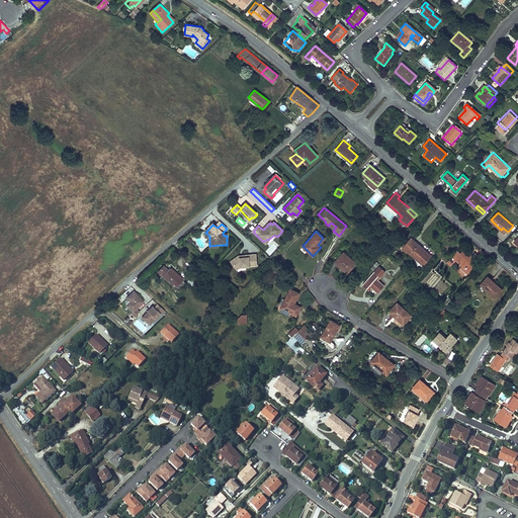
[(432,255),(412,238),(402,249),(406,253),(408,251),(423,265),(432,255)]
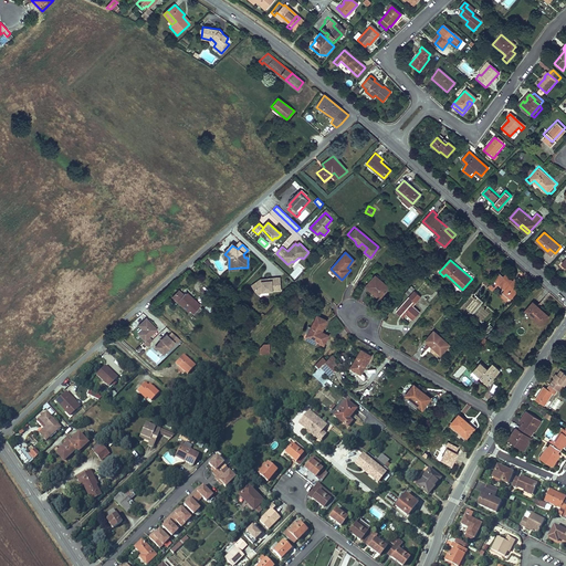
[(502,291),(510,297),(522,285),(514,278),(511,282),(500,272),(494,278),(504,289),(502,291)]
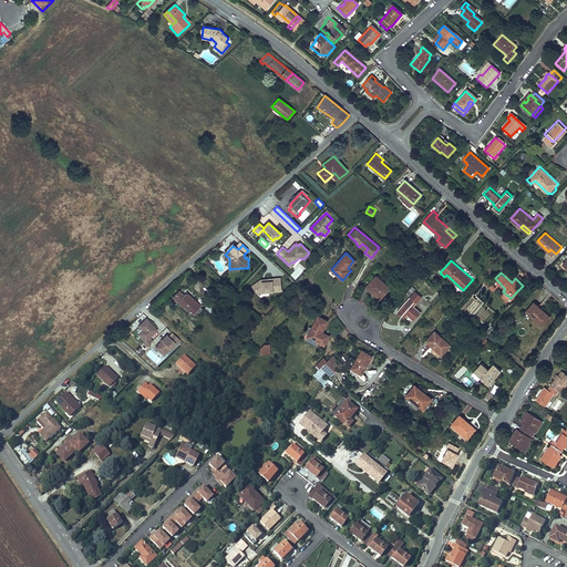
[(367,288),(380,299),(390,288),(377,277),(367,288)]
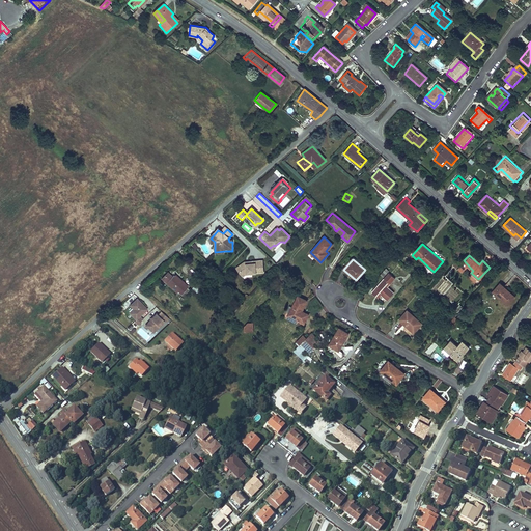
[(242,271),(240,273),(244,278),(248,275),(264,273),(263,261),(245,263),(240,268),(242,271)]
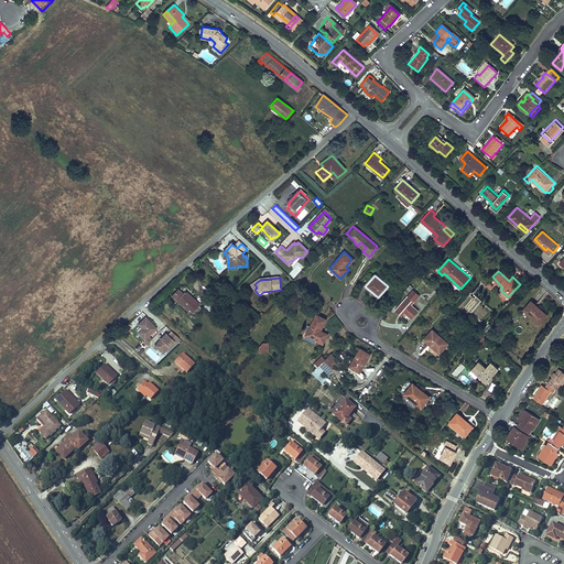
[(414,289),(393,311),(401,317),(404,313),(411,320),(420,310),(412,304),(421,294),(414,289)]
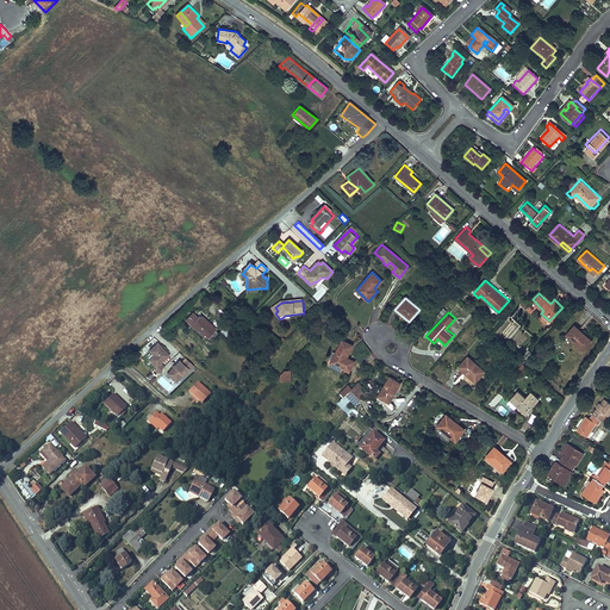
[(190,315),(185,319),(203,335),(204,334),(207,336),(213,330),(209,327),(212,323),(200,313),(198,316),(194,319),(190,315)]
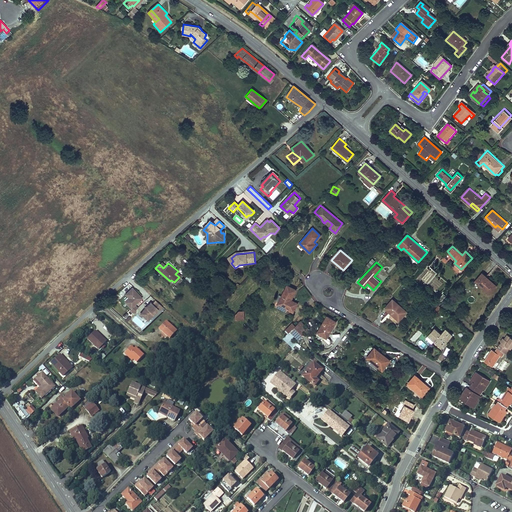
[(476,281),(490,293),(497,285),(482,273),(476,281)]
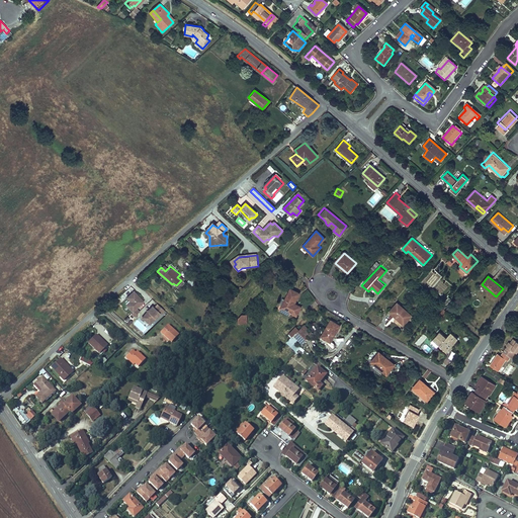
[(298,295),(289,290),(279,309),(295,319),(299,309),(293,306),(298,295)]
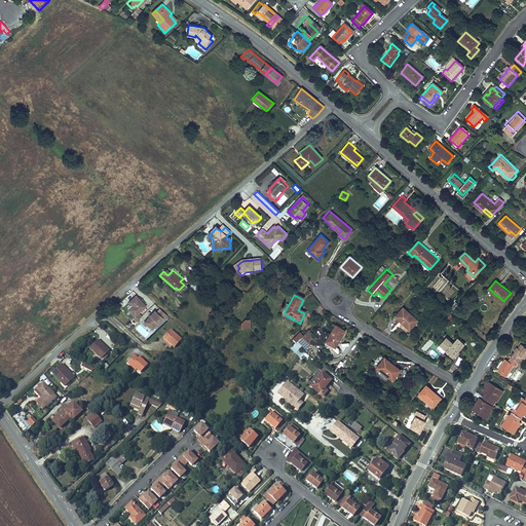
[(140,310),(145,306),(135,296),(127,302),(130,305),(126,309),(134,316),(129,320),(133,323),(140,316),(137,313),(137,312),(139,310),(140,310)]
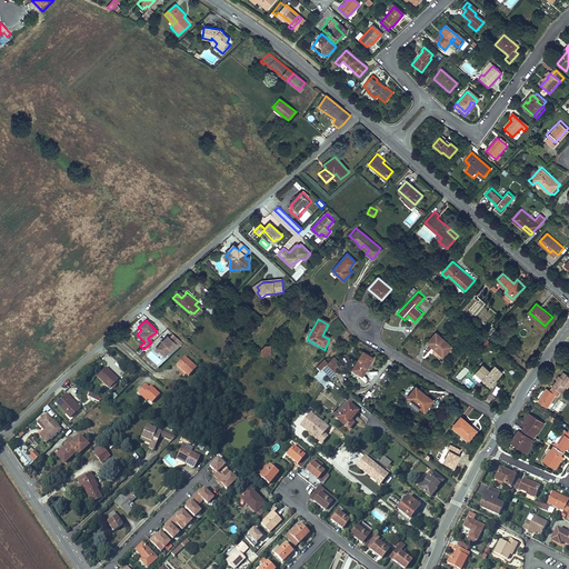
[(437,332),(429,343),(446,357),(455,346),(437,332)]
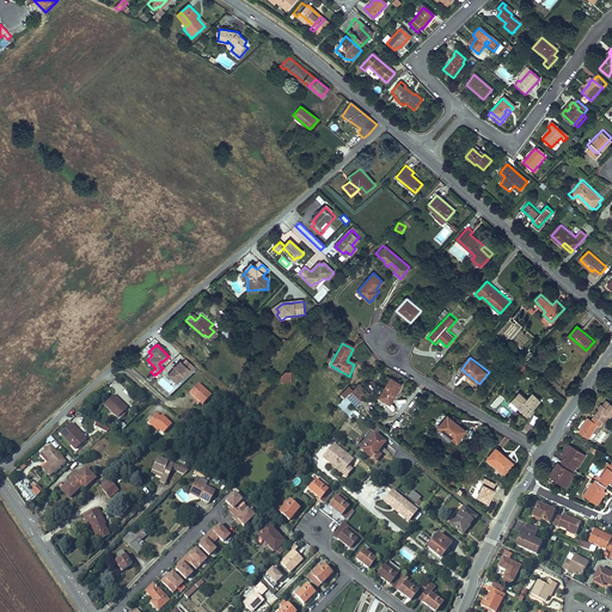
[(176,383),(188,369),(189,371),(193,366),(184,359),(181,362),(178,361),(175,366),(175,368),(172,368),(166,374),(176,383)]
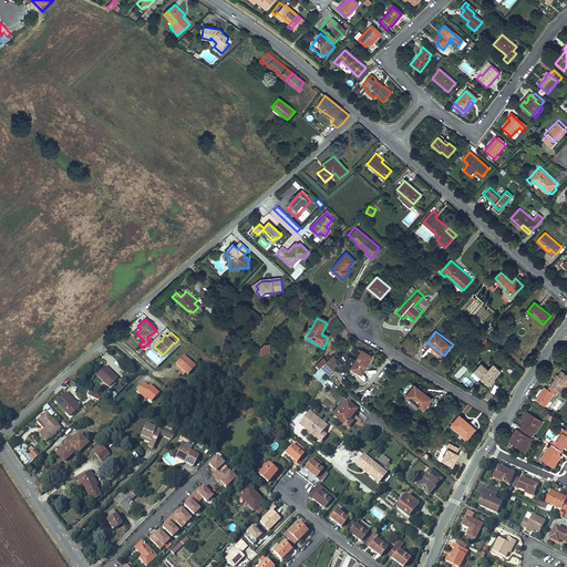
[(490,342),(486,339),(481,344),(484,348),(490,342)]
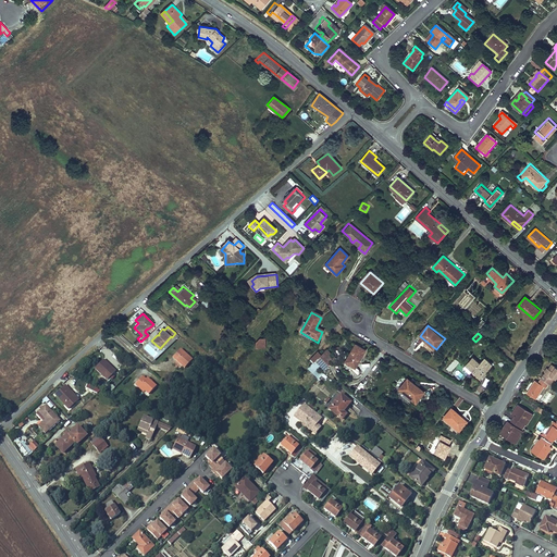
[(267,346),(267,336),(260,336),(257,341),(257,346),(267,346)]
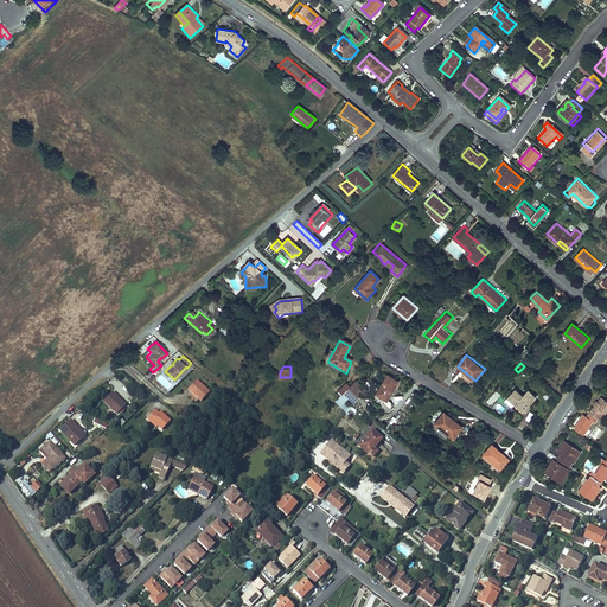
[(149,372),(145,376),(151,382),(155,377),(149,372)]
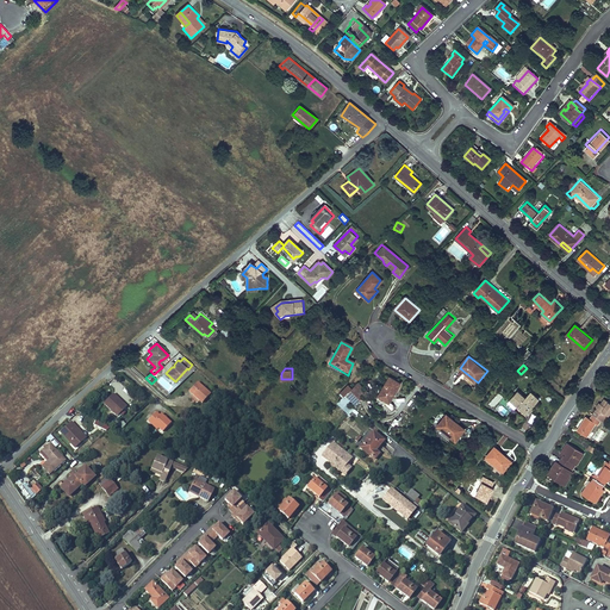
[(390,400),(402,381),(390,374),(390,375),(379,394),(390,400)]
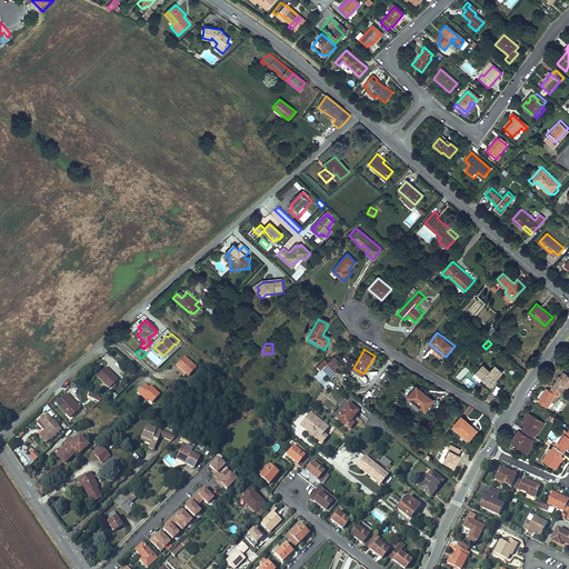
[(183,357),(176,366),(188,377),(196,368),(183,357)]
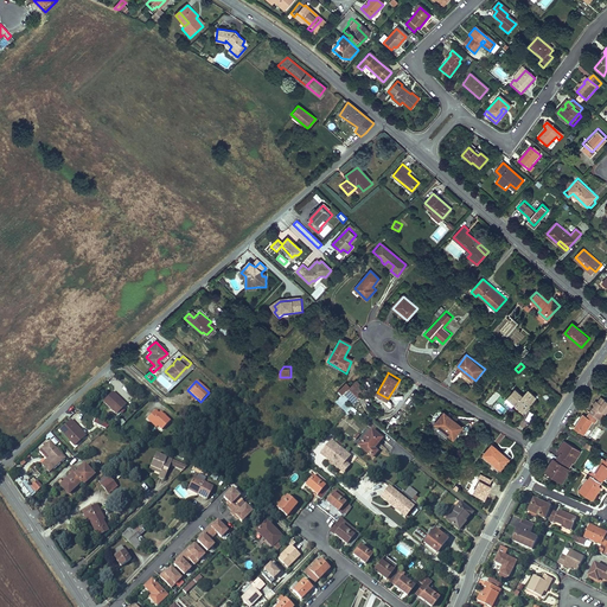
[(362,393),(353,384),(346,391),(355,400),(362,393)]
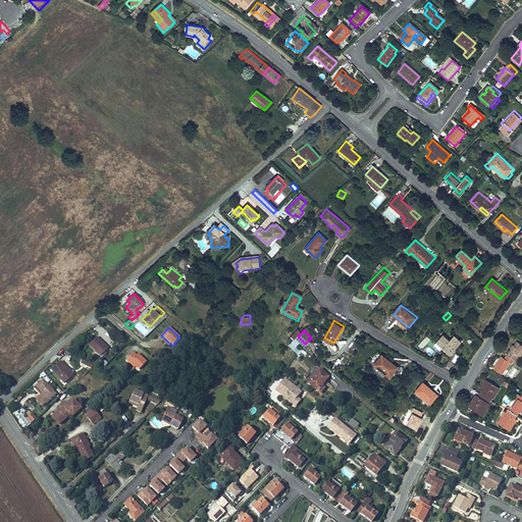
[(444,334),(442,334),(436,342),(451,354),(462,341),(455,334),(450,341),(444,334)]
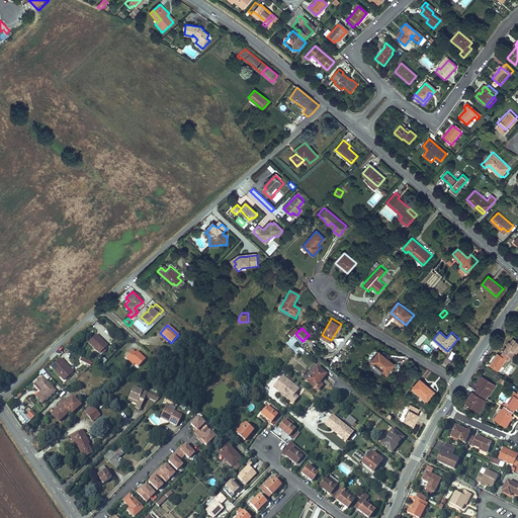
[(95,334),(87,342),(98,353),(106,345),(104,343),(102,345),(99,340),(100,339),(95,334)]
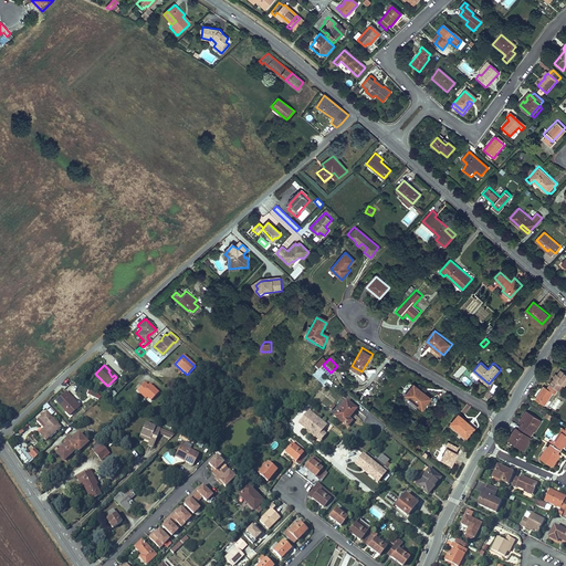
[(553,377),(549,383),(556,387),(559,381),(562,384),(565,386),(565,383),(565,370),(564,369),(561,374),(558,373),(556,370),(554,375),(555,377),(554,378),(553,377)]
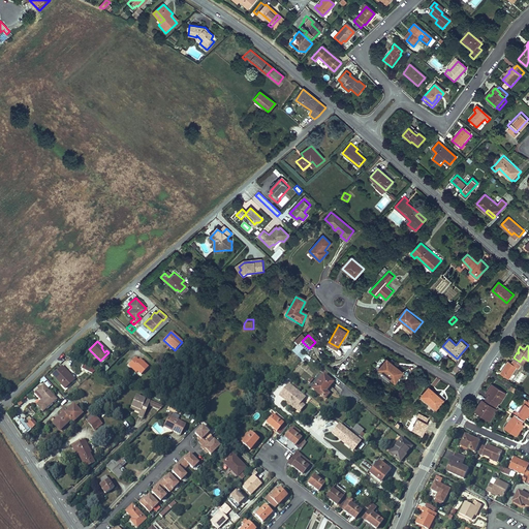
[(129,354),(124,361),(128,364),(133,358),(129,354)]
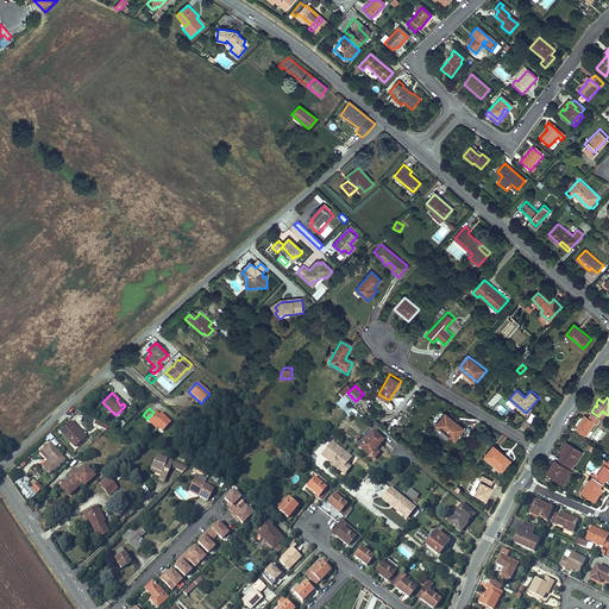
[(162,432),(170,422),(162,414),(159,415),(157,412),(148,421),(151,425),(154,422),(158,428),(162,432)]
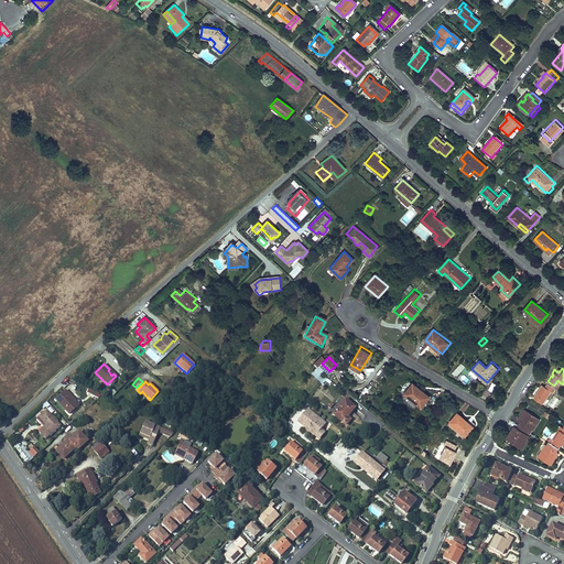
[(543,381),(534,396),(544,402),(552,390),(554,391),(556,388),(554,386),(548,381),(545,383),(543,381)]
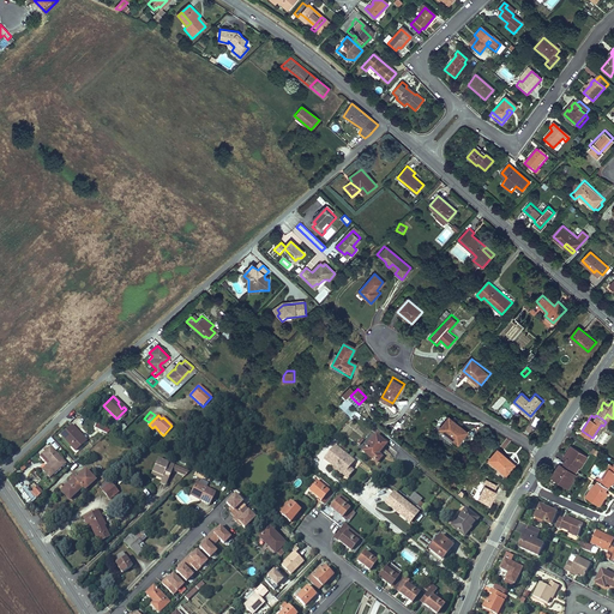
[(458,444),(468,432),(450,416),(440,428),(458,444)]
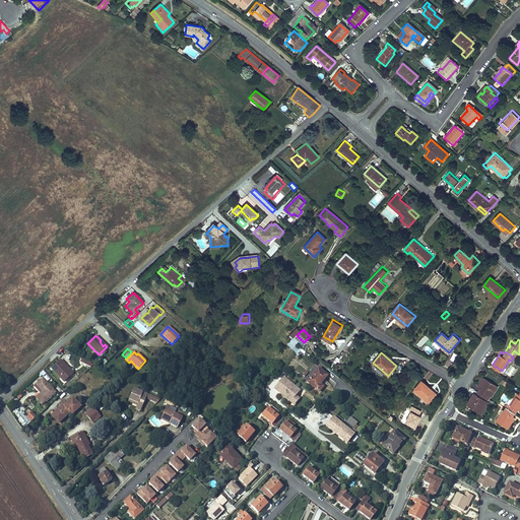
[(59,360),(50,368),(62,381),(69,374),(59,364),(61,363),(59,360)]
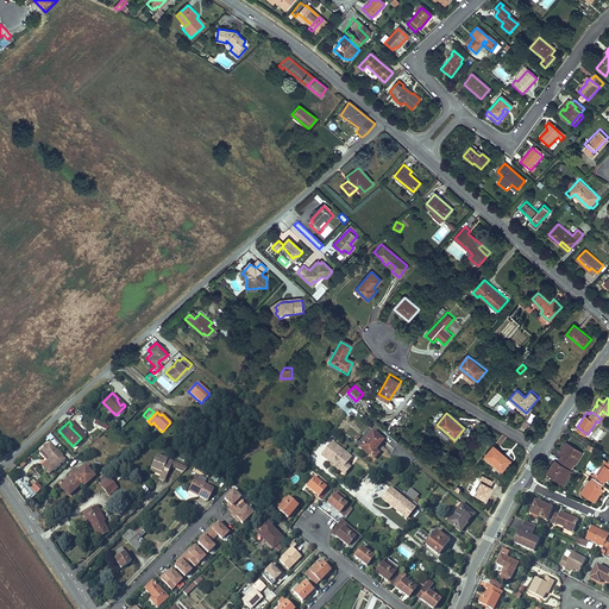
[(82,437),(71,425),(69,426),(81,438),(82,437)]
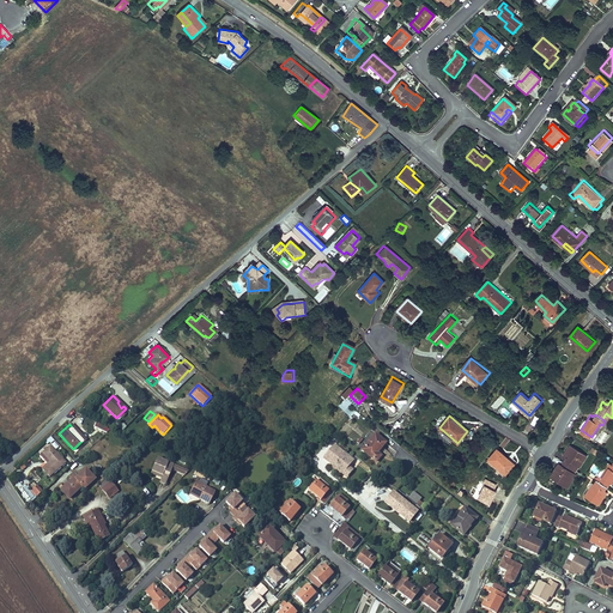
[(602,445),(610,436),(602,430),(595,439),(602,445)]
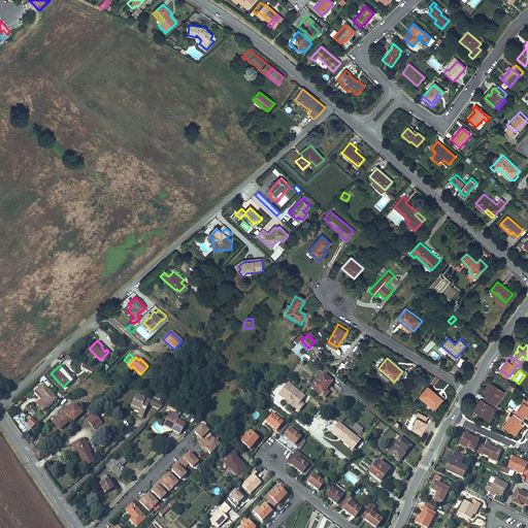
[(325,390),(332,381),(323,373),(310,389),(323,398),(327,392),(325,390)]
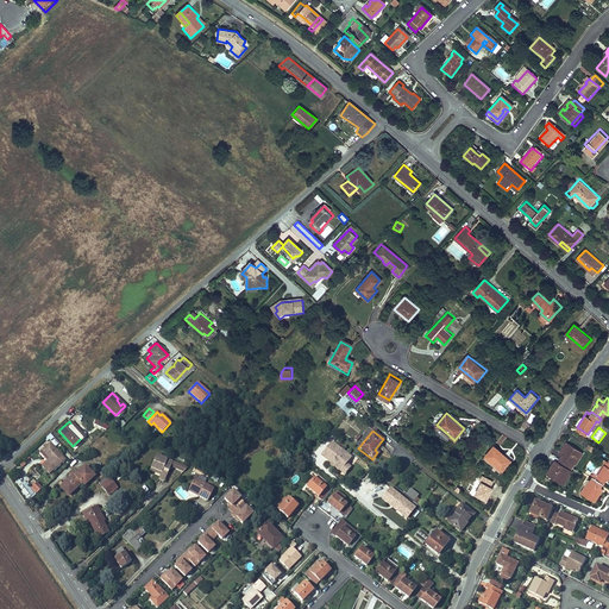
[(584,450),(567,439),(560,450),(564,452),(560,457),(570,463),(572,458),(577,460),(584,450)]
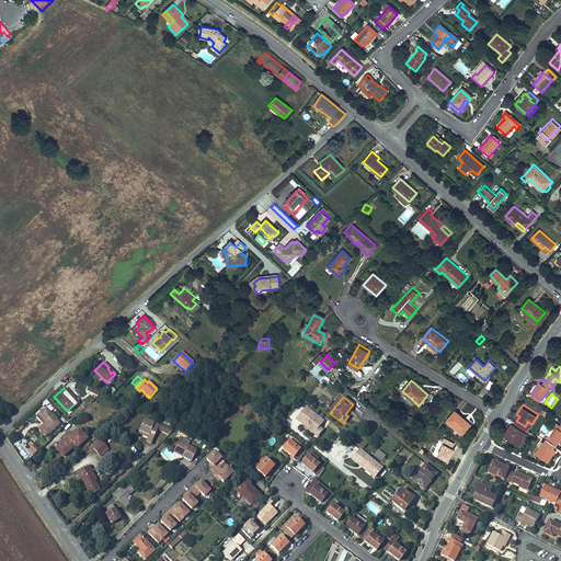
[(59,422),(45,407),(37,414),(45,422),(38,428),(45,435),(59,422)]
